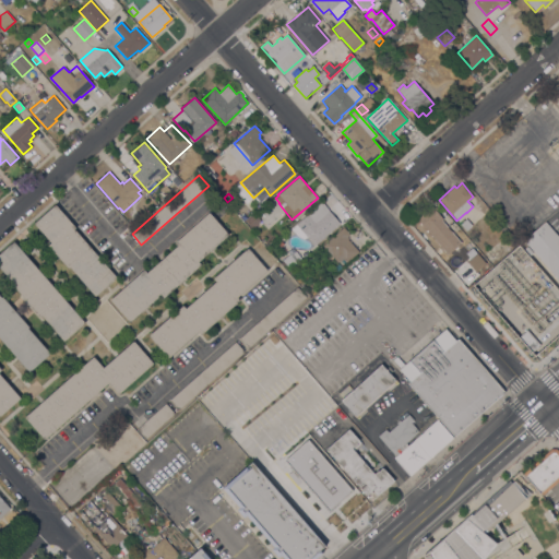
[(290,228),(308,214),(307,213),(321,201),(341,224),(314,246),(307,237),(304,239),(297,236),(290,228)]
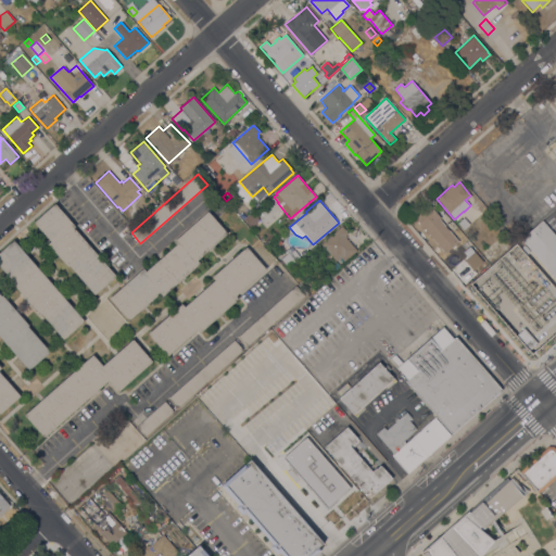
[(55,203),(76,227),(74,228),(116,276),(95,295),(70,266),(68,267),(48,243),(50,241),(34,223),(55,203)]
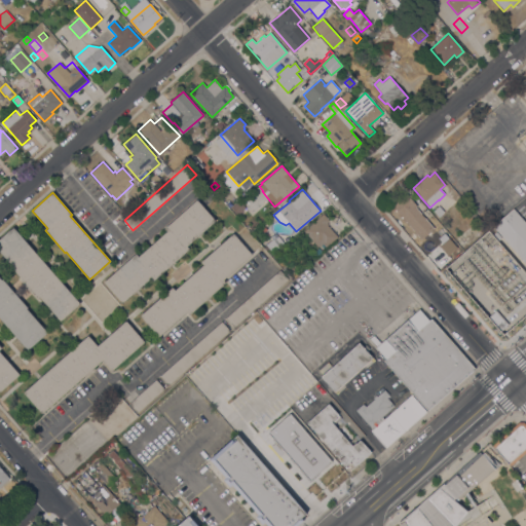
[(392,205),(406,193),(416,205),(415,207),(419,212),(407,222),(403,218),(392,205)]
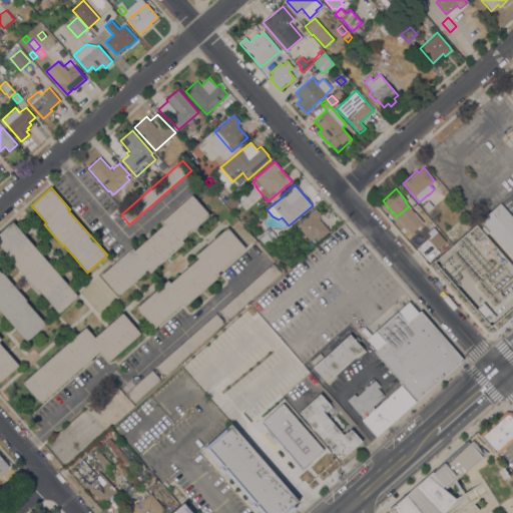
[(132,246),(135,249),(162,226),(159,223),(191,194),(210,215),(182,239),(184,243),(149,275),(146,272),(118,297),(100,276),(132,246)]
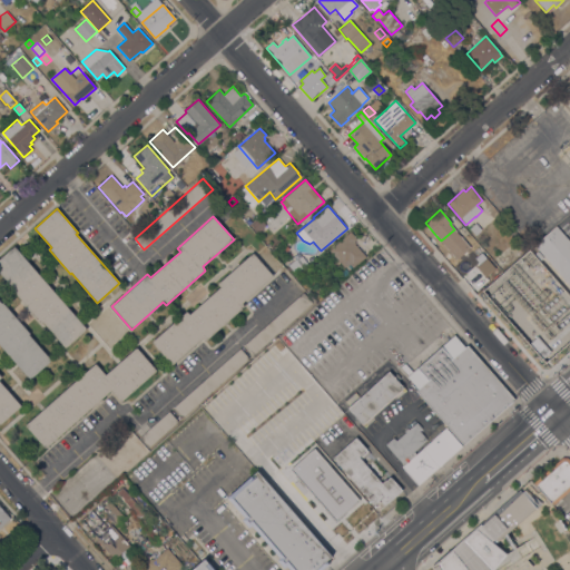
[(259,217),(266,225),(256,233),(251,226),(259,217)]
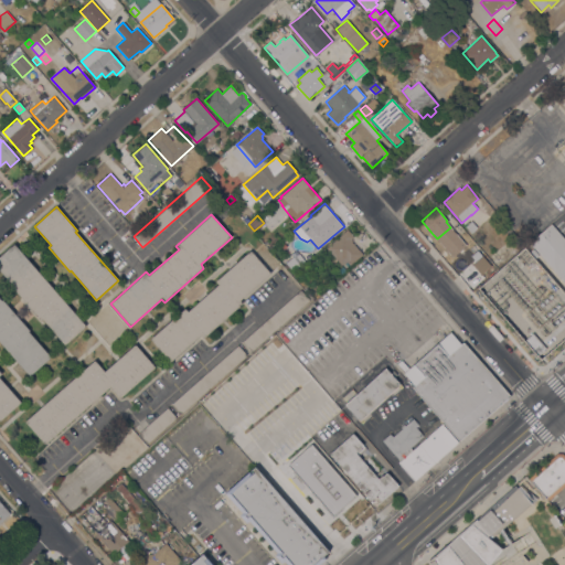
[(469,220),(477,227),(470,233),(464,225),(469,220)]
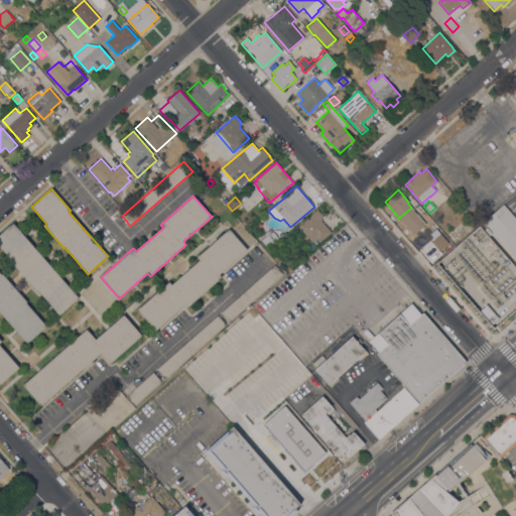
[(515,258),(484,222),(502,206),(504,205),(515,218),(515,258)]
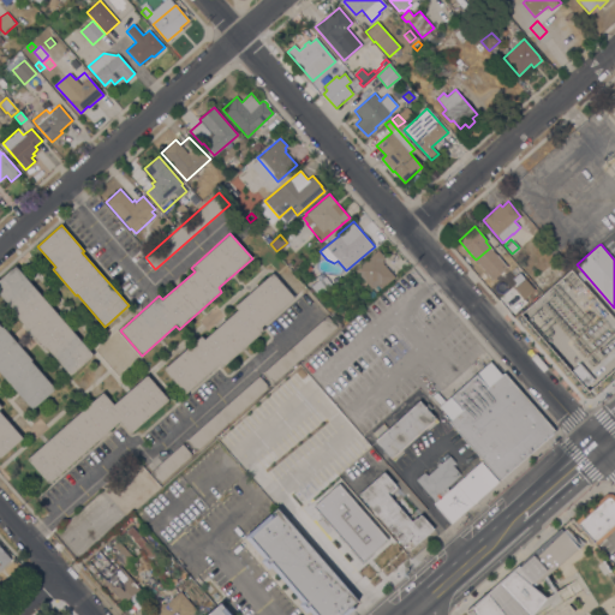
[(384,258),(382,260),(383,262),(382,263),(394,276),(381,290),(377,285),(374,288),(372,287),(371,288),(354,270),(377,250),(384,258)]
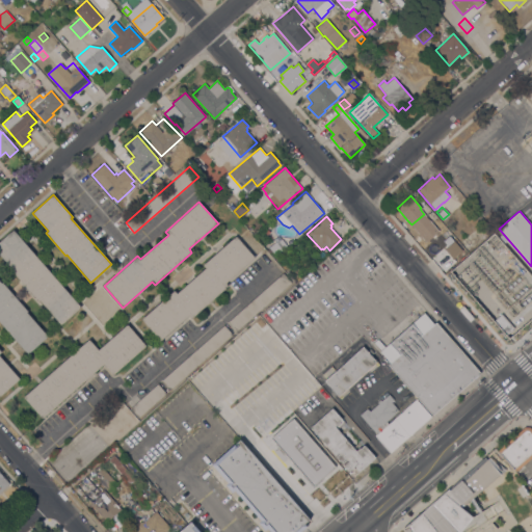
[(81,308),(60,325),(40,300),(38,301),(12,272),(15,271),(0,255),(0,240),(12,230),(81,308)]
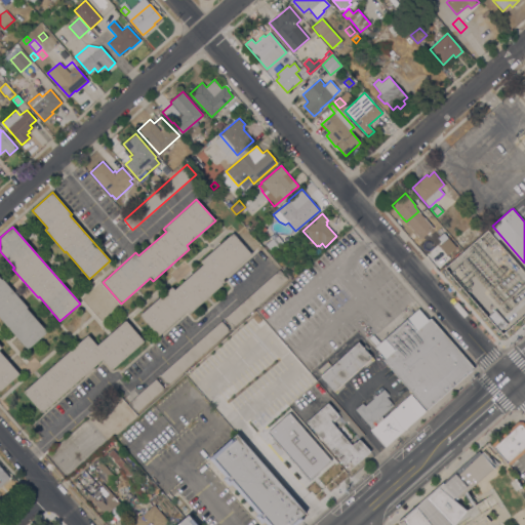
[(171,286),(174,289),(203,265),(200,260),(233,233),(251,254),(223,279),(226,282),(189,314),(187,312),(158,336),(138,315),(171,286)]
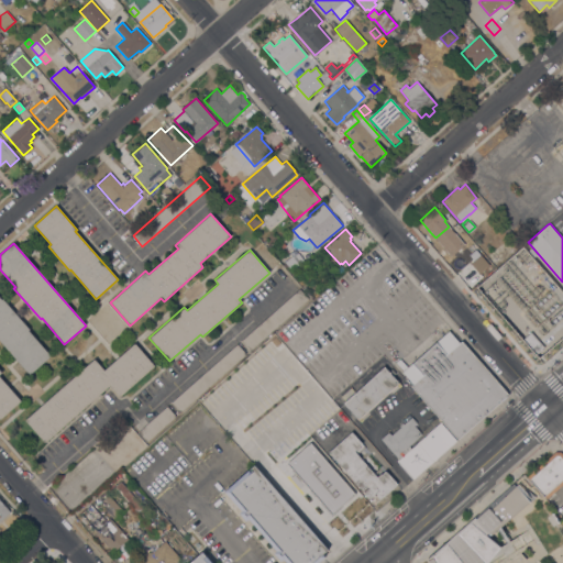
[(291,269),(285,262),(291,255),(293,257),(297,253),(302,260),(291,269)]
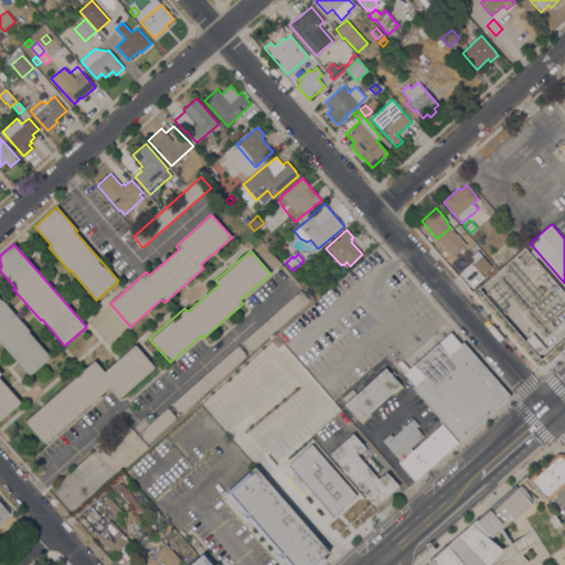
[(300,290),(309,300),(251,352),(242,341),(300,290)]
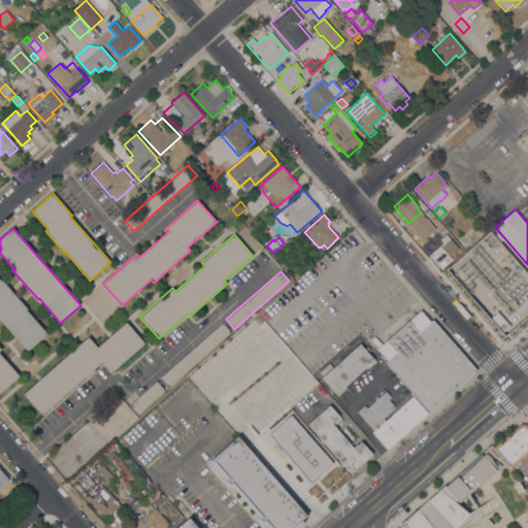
[(0,278),(1,281),(2,279),(28,309),(27,309),(47,334),(27,352),(0,321),(0,278)]
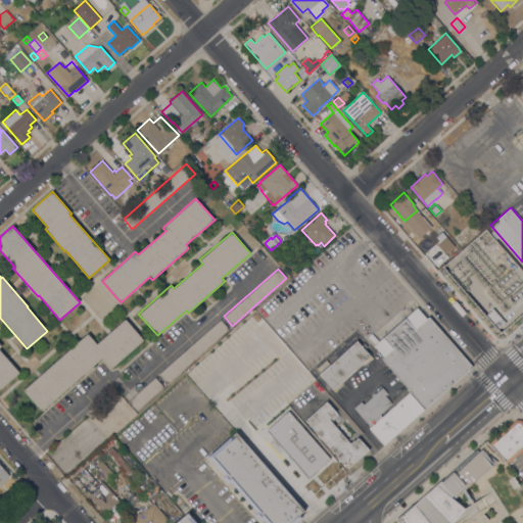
[(381,359),(383,357),(373,345),(417,307),(426,319),(427,318),(471,368),(425,409),(381,359)]
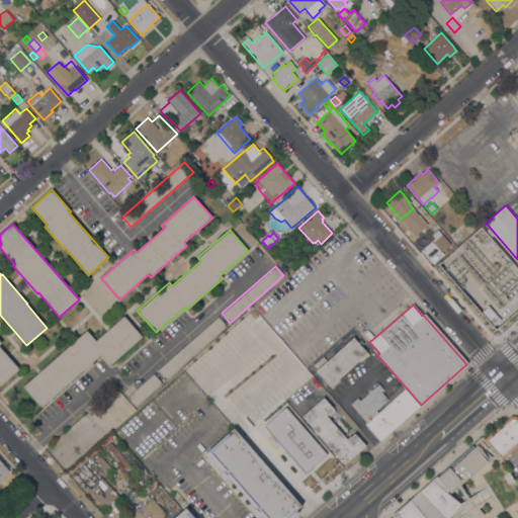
[(500,319),(492,326),(481,313),(488,306),(500,319)]
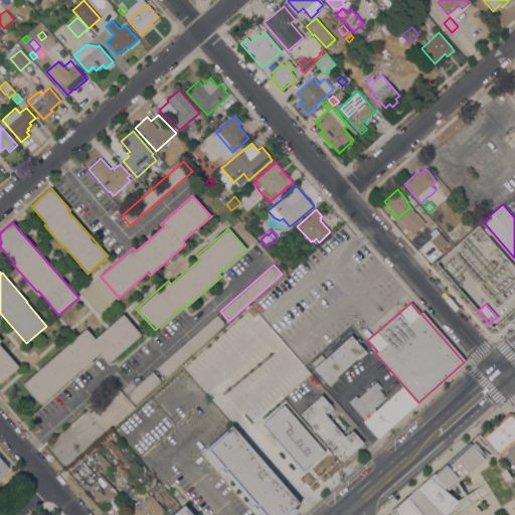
[(86,328),(95,338),(123,314),(142,335),(110,363),(101,352),(40,405),(22,384),(86,328)]
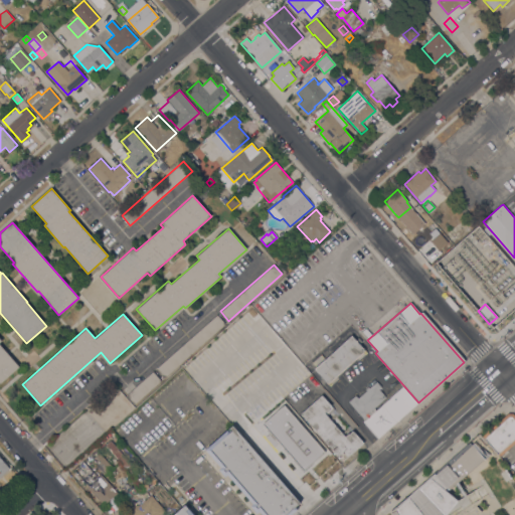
[(216,315),(225,324),(165,377),(156,368),(216,315)]
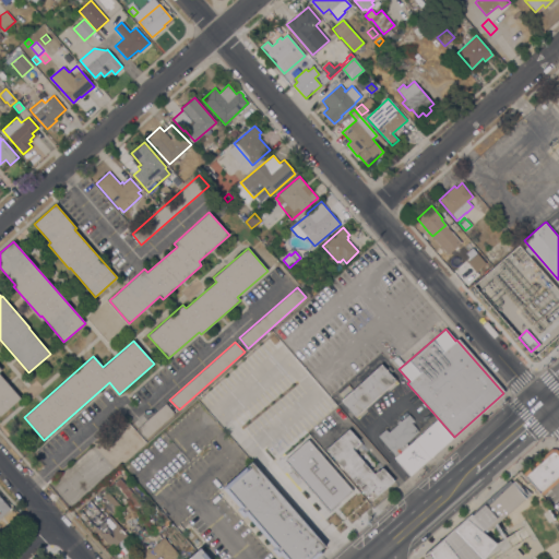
[(381,364),(385,369),(389,367),(392,371),(390,373),(397,382),(395,384),(394,383),(358,415),(360,417),(358,419),(354,414),(353,415),(348,411),(349,409),(341,400),(381,364)]
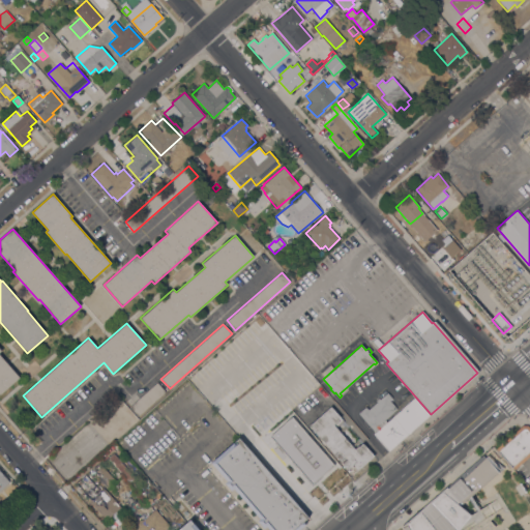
[(0,349),(1,351),(0,352),(0,354),(20,377),(0,394),(0,349)]
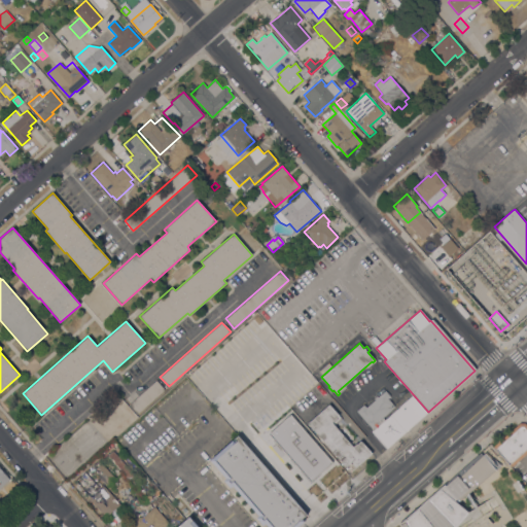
[(137,414),(129,405),(155,380),(165,389),(137,414)]
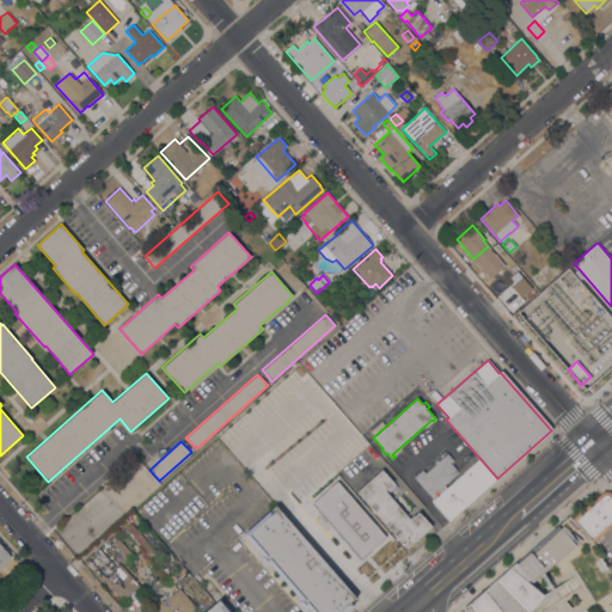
[(448,521),(430,501),(433,500),(414,477),(422,470),(424,472),(435,464),(434,463),(438,459),(439,461),(447,453),(453,460),(450,463),(456,469),(458,472),(454,475),(456,476),(440,489),(442,491),(479,459),(496,479),(448,521)]
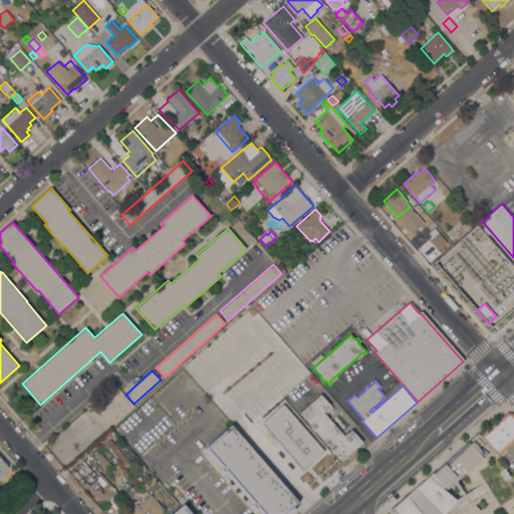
[(320,395),(332,408),(325,414),(344,436),(351,430),(362,442),(341,461),(299,413),(320,395)]
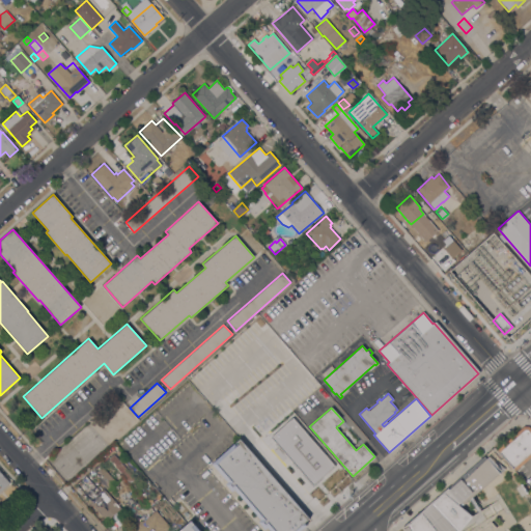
[(315,440),(281,470),(264,451),(266,450),(256,439),(264,431),(263,430),(270,424),(271,425),(289,410),(315,440)]
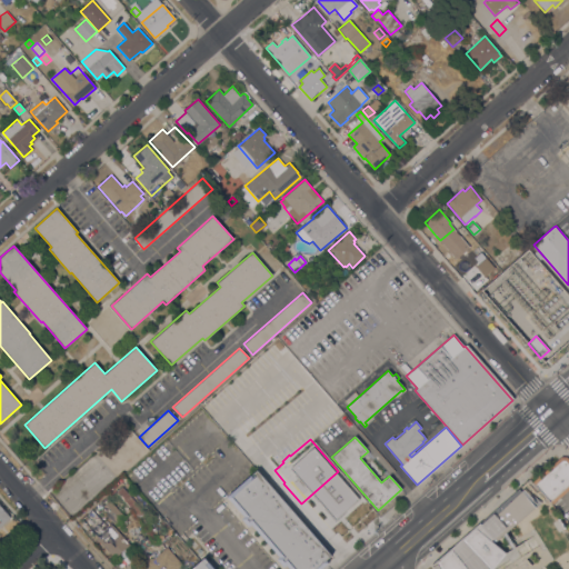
[(568,488),(551,505),(532,482),(561,457),(567,457),(568,459),(568,488)]
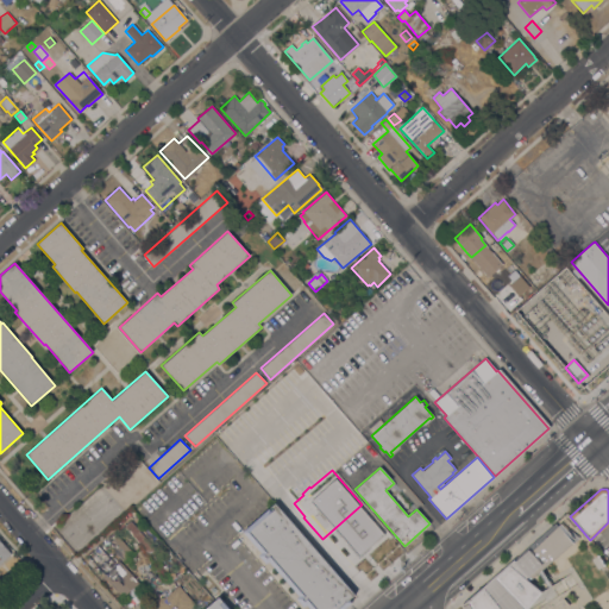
[(353,596),(349,600),(351,602),(343,608),(309,608),(306,604),(303,607),(296,598),(299,596),(268,562),(265,564),(258,556),(261,553),(243,532),(245,529),(234,519),(250,506),(259,516),(263,513),(253,502),(262,494),(272,506),(274,504),(353,596)]
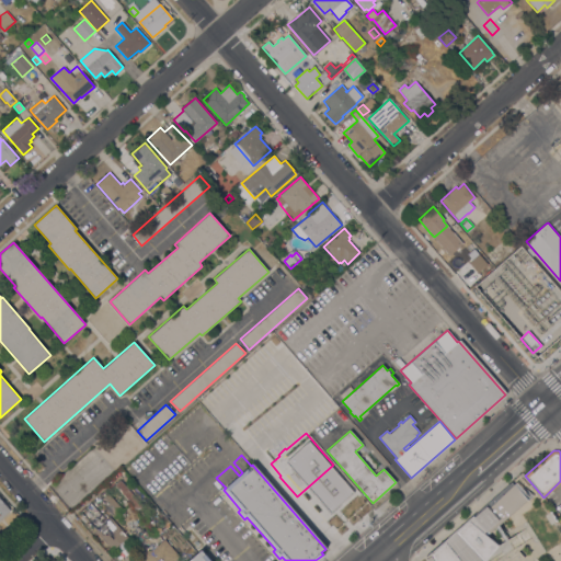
[(142,505),(136,511),(114,485),(119,480),(142,505)]
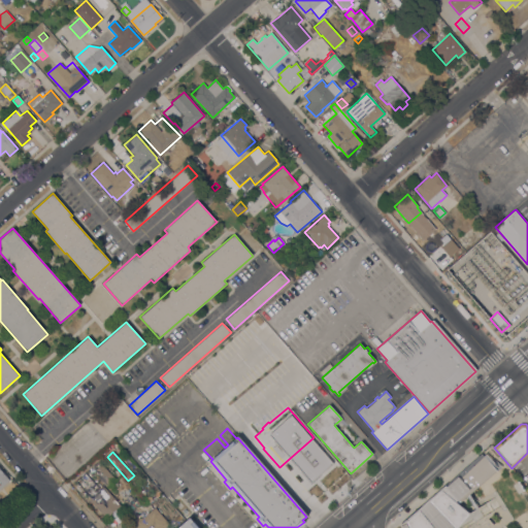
[(455,527),(429,501),(483,456),(494,467),(455,502),(468,514),(456,527),(455,527)]
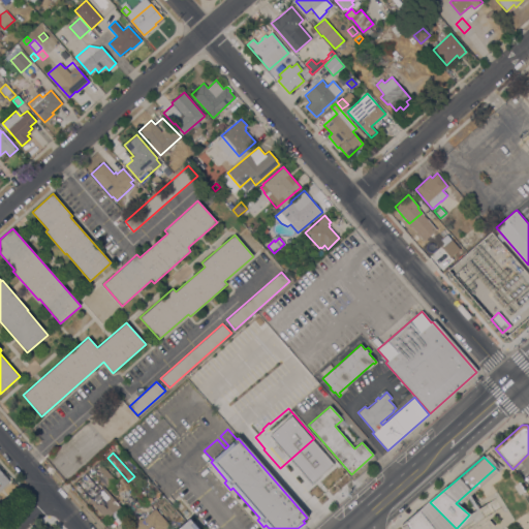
[(117,481),(109,489),(91,468),(98,462),(117,481)]
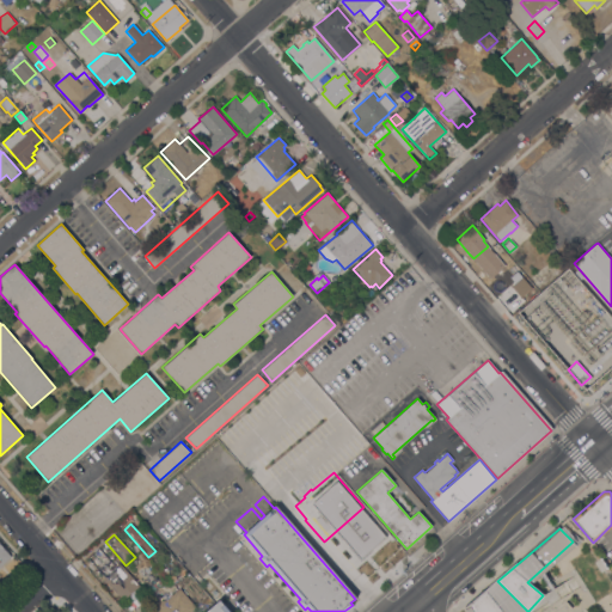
[(0,543),(12,557),(0,567),(0,543)]
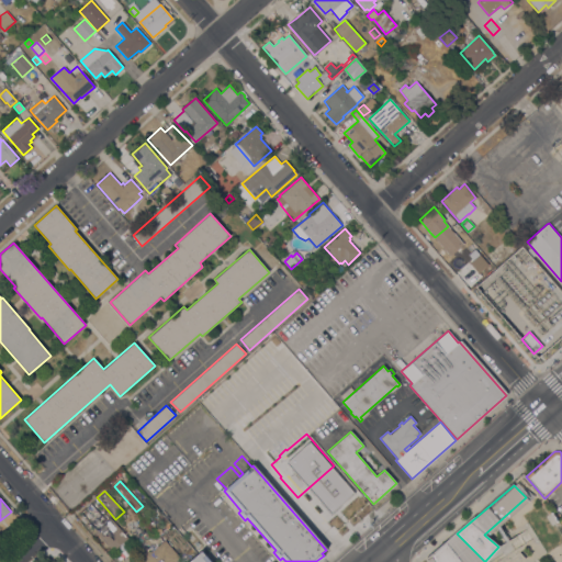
[(128,538),(112,551),(79,513),(94,499),(128,538)]
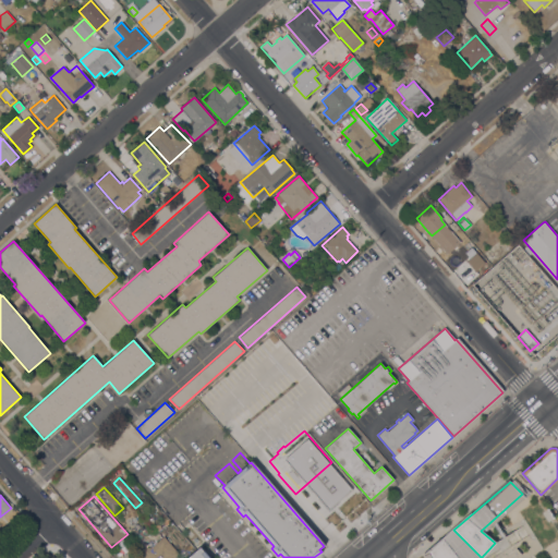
[(164,536),(179,553),(172,557),(138,557),(143,554),(143,550),(146,547),(150,547),(164,536)]
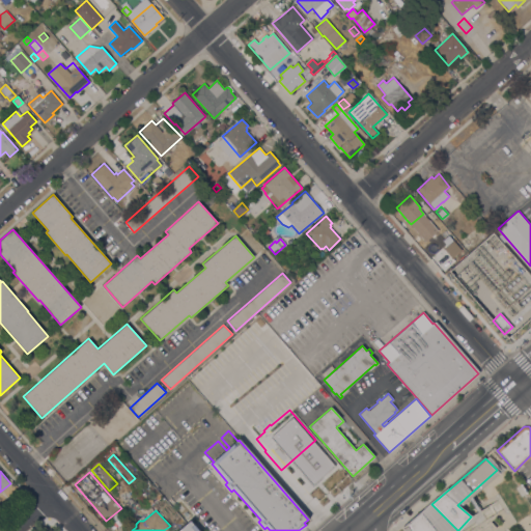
[(412,530),(409,524),(421,513),(435,530),(412,530)]
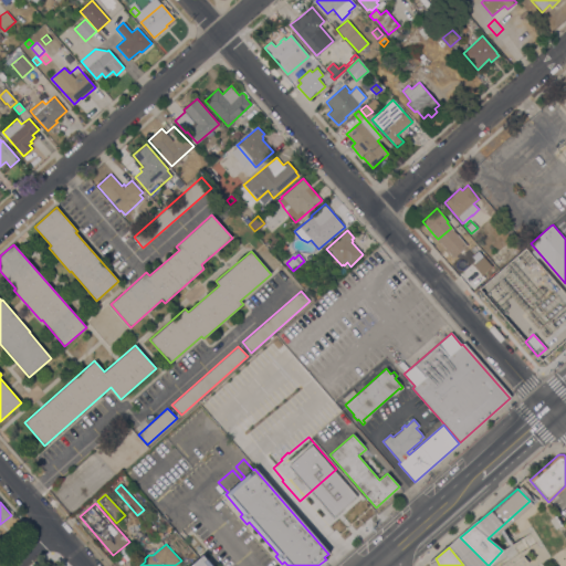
[(190,565),(203,555),(212,565),(190,565)]
